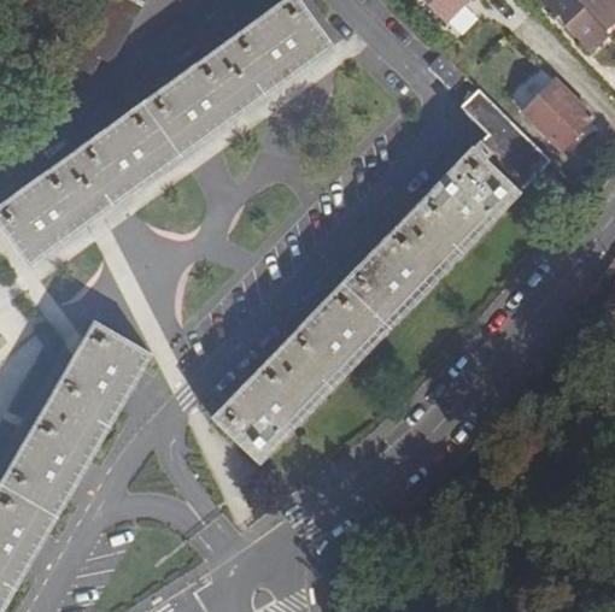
[(281,0),(0,204),(0,227),(25,263),(332,42),(302,0),(281,0)]
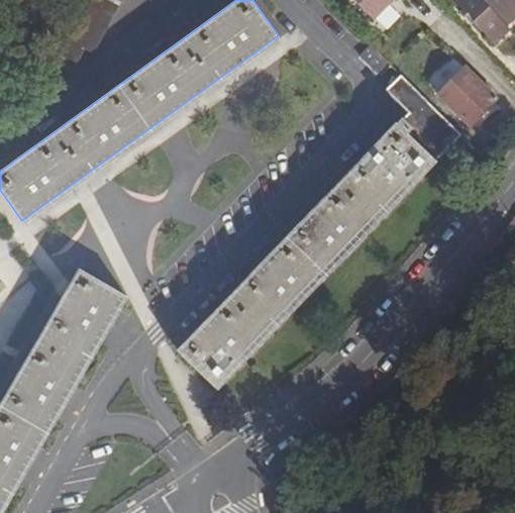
[(88,0),(61,53),(76,60),(83,46),(91,50),(118,0),(88,0)]
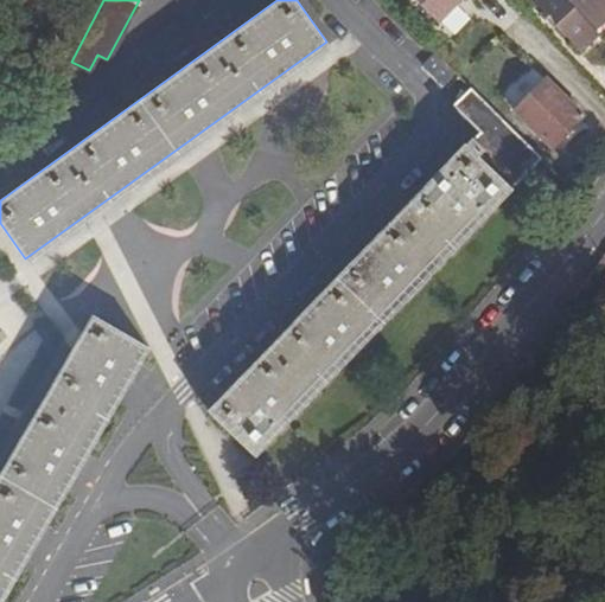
[(419,0),(437,18),(454,0),(419,0)]
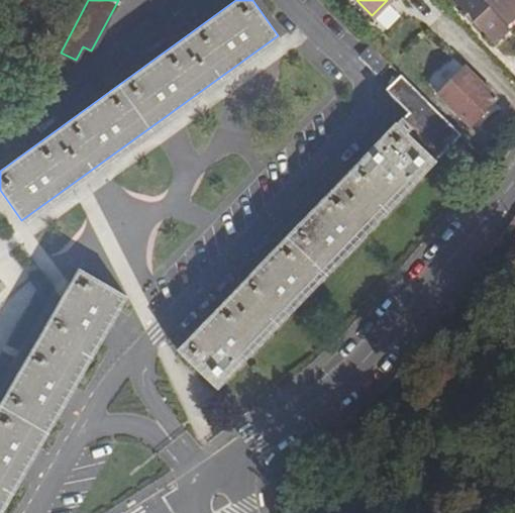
[(453,0),(465,12),(467,10),(474,17),(472,19),(493,40),(509,25),(506,22),(514,13),(514,0),(453,0)]
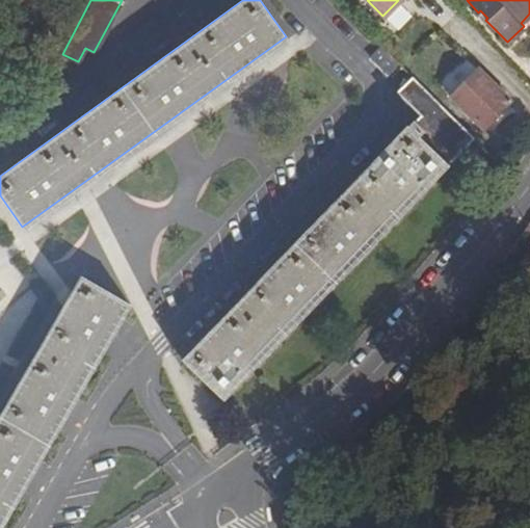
[(477,66),(449,95),(482,127),(510,98),(477,66)]
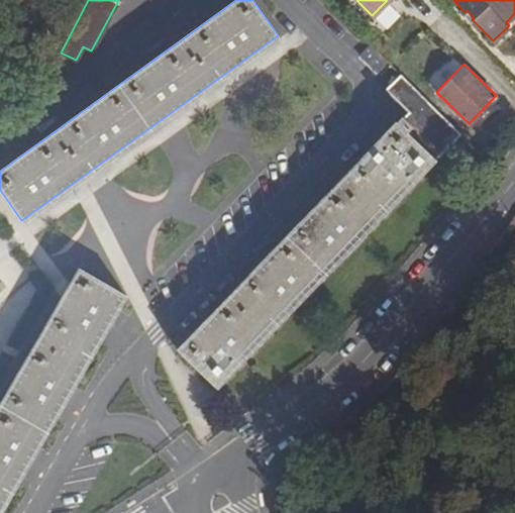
[(396,121),(434,158),(459,131),(399,73),(385,87),(407,109),(396,121)]
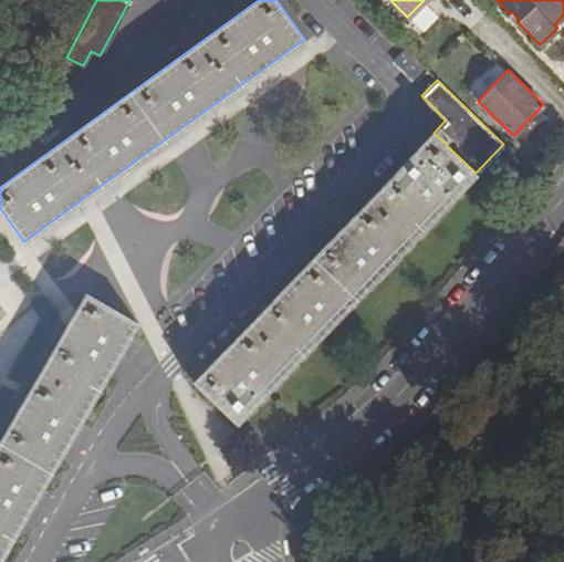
[(236,423),(476,173),(434,133),(195,383),(236,423)]
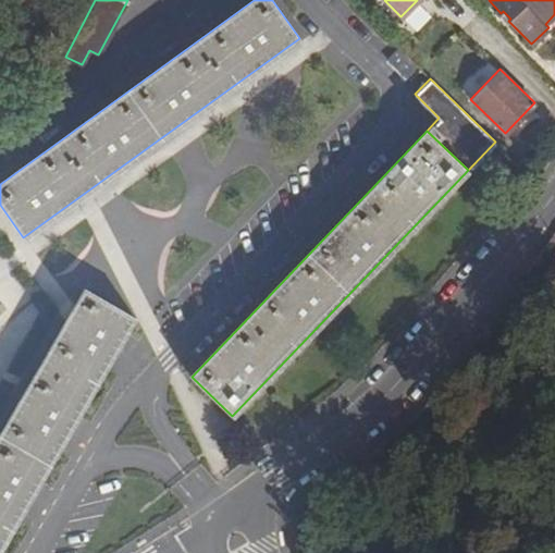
[(554,278),(554,256),(545,272),(554,278)]
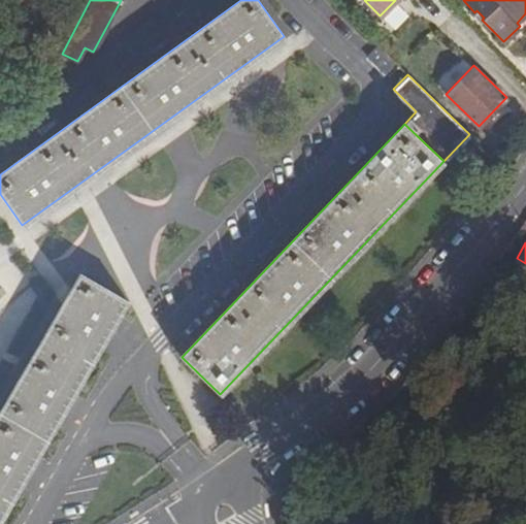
[(0,520),(128,299),(81,272),(0,413),(0,520)]
